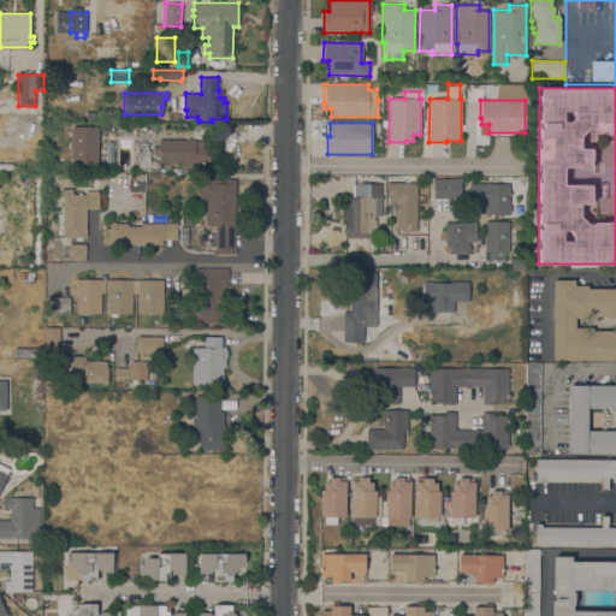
[(71,166),(71,126),(99,126),(98,166),(71,166)]
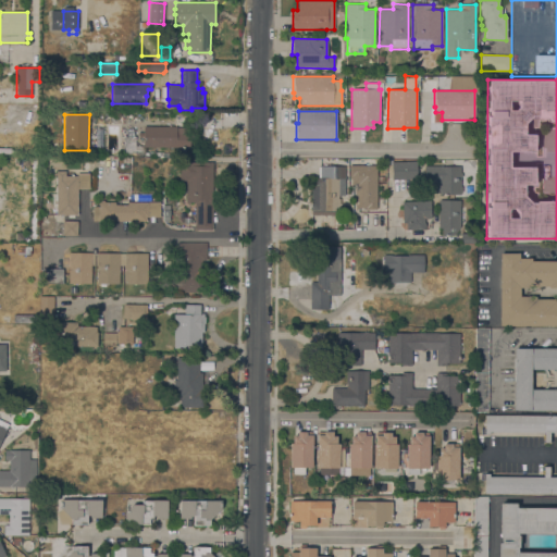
[(144,137),(138,137),(138,133),(143,133),(143,126),(176,126),(176,127),(190,127),(189,147),(143,147),(144,137)]
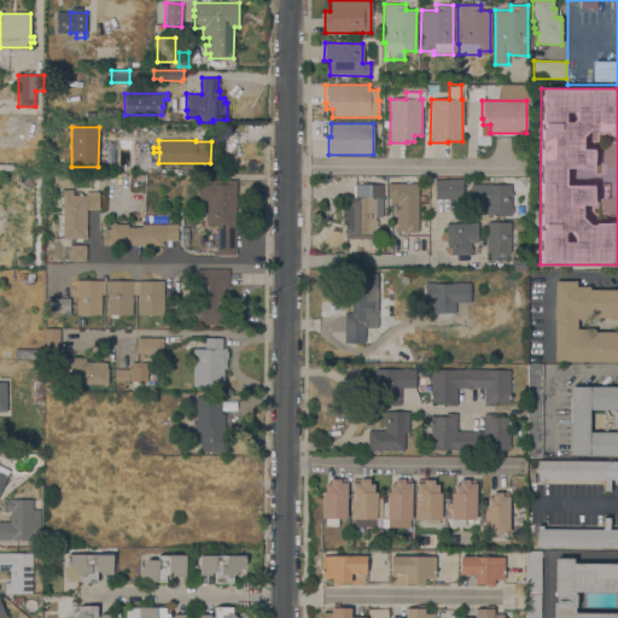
[(150,170),(138,170),(138,151),(150,151),(150,170)]
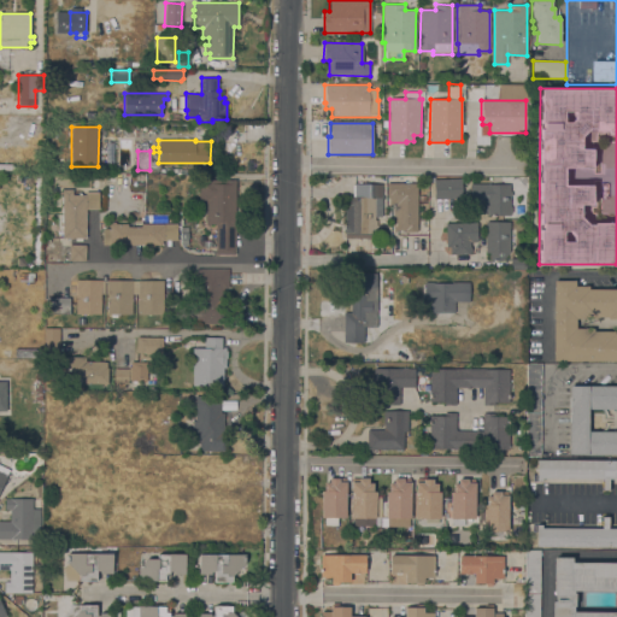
[(462,198),(435,199),(434,180),(462,178),(462,198)]
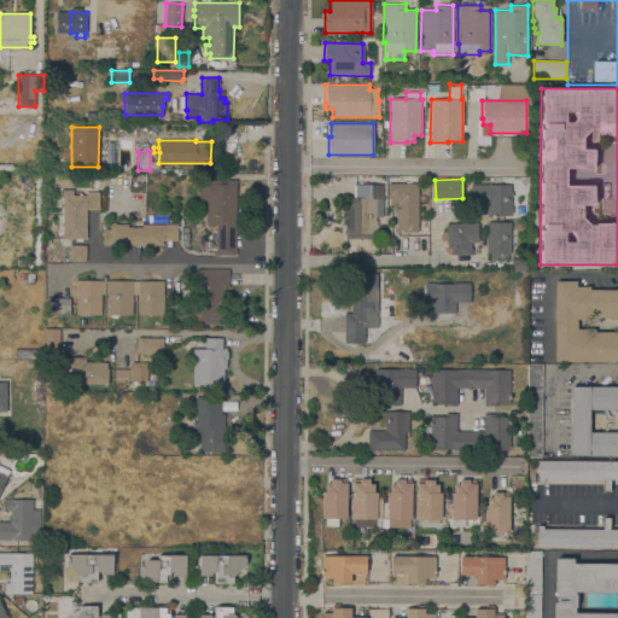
[(235,255),(216,255),(216,225),(207,225),(207,202),(199,202),(199,180),(237,180),(235,255)]
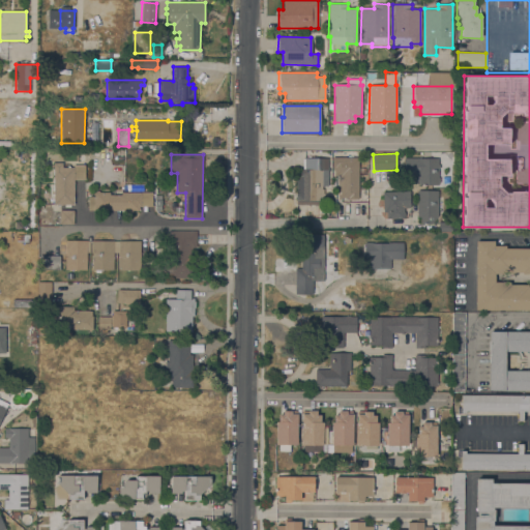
[(328,186),(322,185),(322,189),(323,189),(323,195),(322,195),(322,197),(320,197),(320,198),(319,198),(319,205),(296,205),(296,182),(297,182),(297,172),(300,172),(300,169),(304,169),(304,157),(328,158),(328,186)]
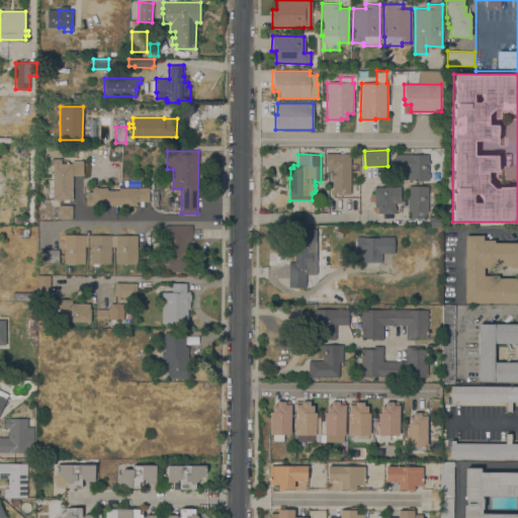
[(350,195),(337,195),(337,193),(332,192),(332,171),(327,171),(327,167),(325,166),(325,154),(350,154),(350,195)]
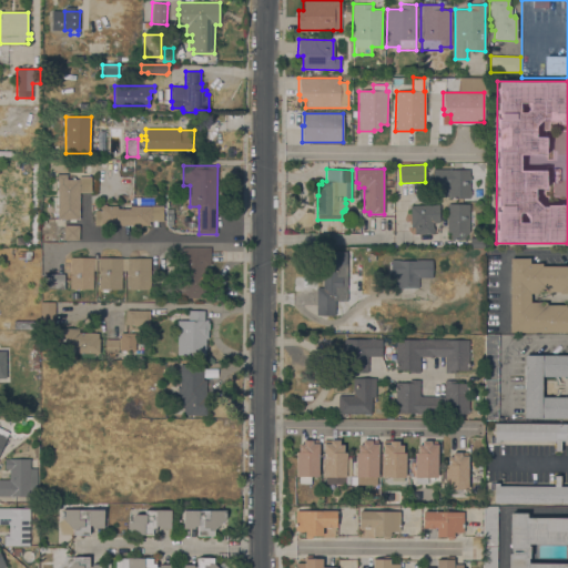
[(448,198),(448,184),(433,184),(433,169),(470,170),(469,176),(472,176),(472,181),(469,181),(469,190),(472,190),(472,196),(469,196),(469,199),(448,198)]
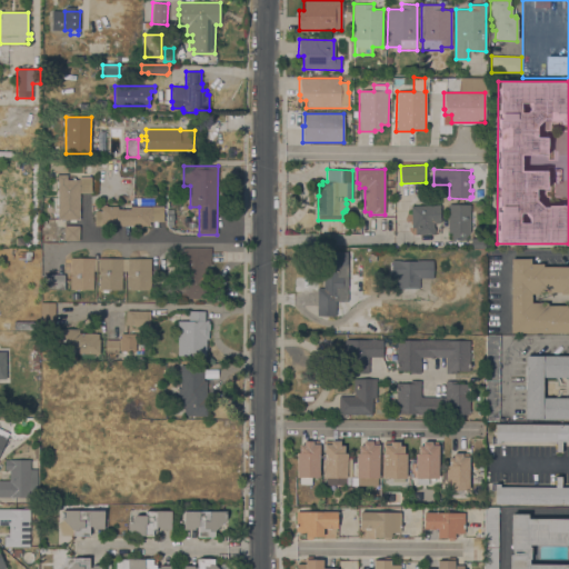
[(58,220),(58,175),(67,175),(67,179),(78,179),(78,177),(91,177),(91,192),(79,192),(79,220),(58,220)]
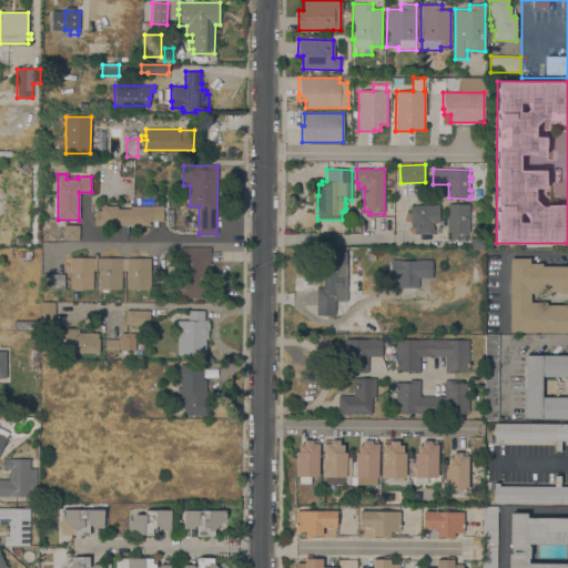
[(414,234),(414,227),(411,227),(409,205),(438,204),(439,222),(432,223),(433,227),(434,227),(434,232),(433,232),(433,234),(414,234)]
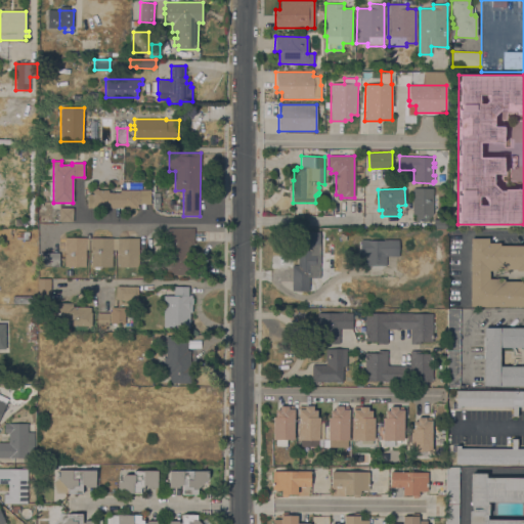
[(426,221),(416,221),(416,218),(412,218),(412,188),(433,188),(433,214),(426,221)]
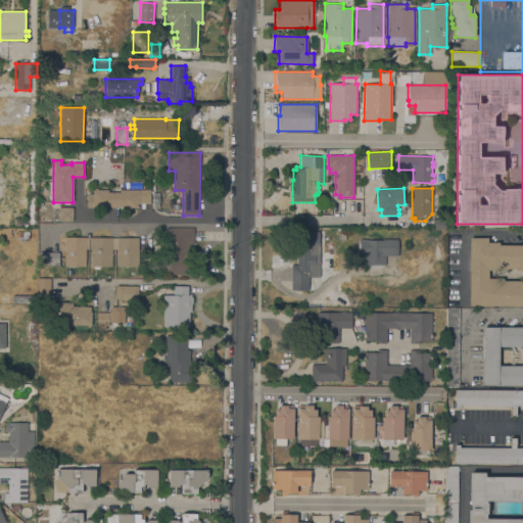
[(150,203),(137,203),(137,207),(87,207),(87,193),(93,194),(93,189),(108,189),(108,192),(120,192),(120,189),(150,189),(150,203)]
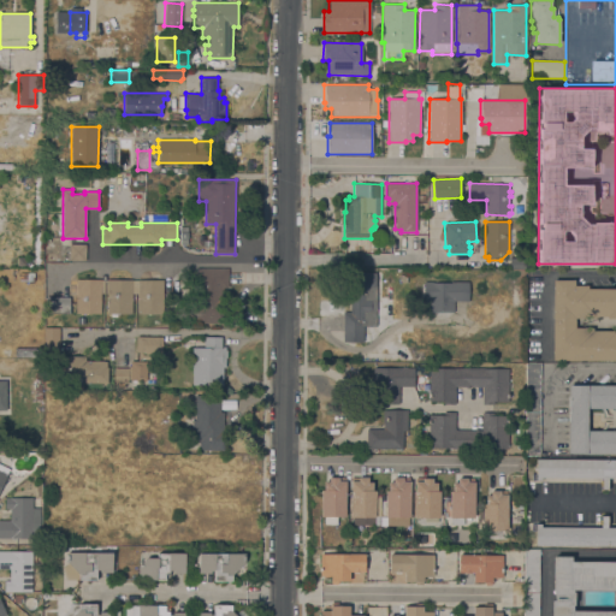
[(69,260),(70,243),(86,244),(86,260),(69,260)]
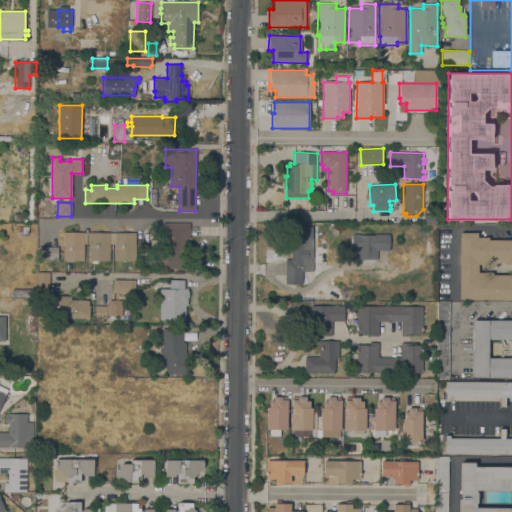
[(423,214),(436,214),(436,223),(423,223),(423,214)]
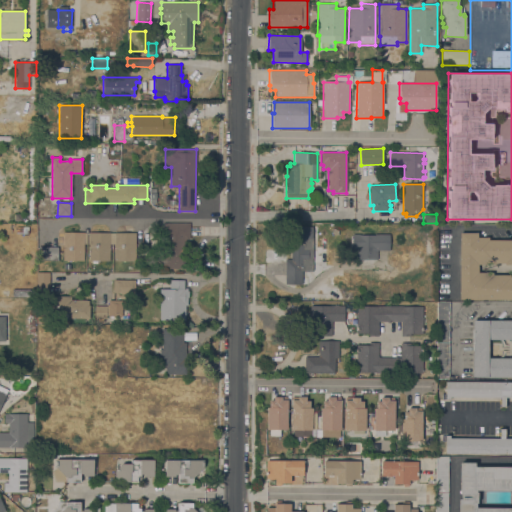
[(189,239),(186,239),(186,246),(189,246),(189,269),(162,269),(162,223),(189,223),(189,239)]
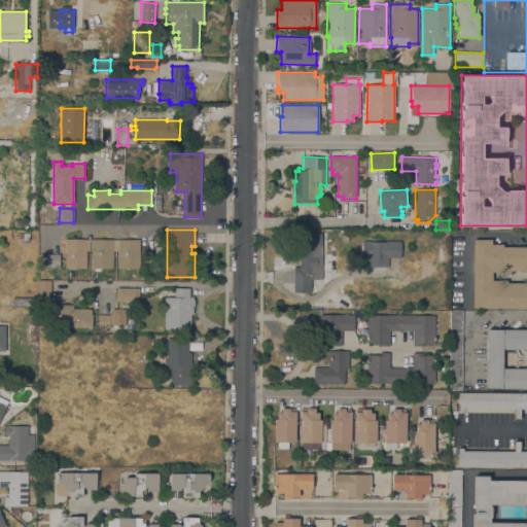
[(311,279),(311,292),(293,292),(293,270),(296,271),(297,243),(299,243),(299,232),(308,232),(308,234),(321,234),(321,245),(322,245),(322,279),(311,279)]
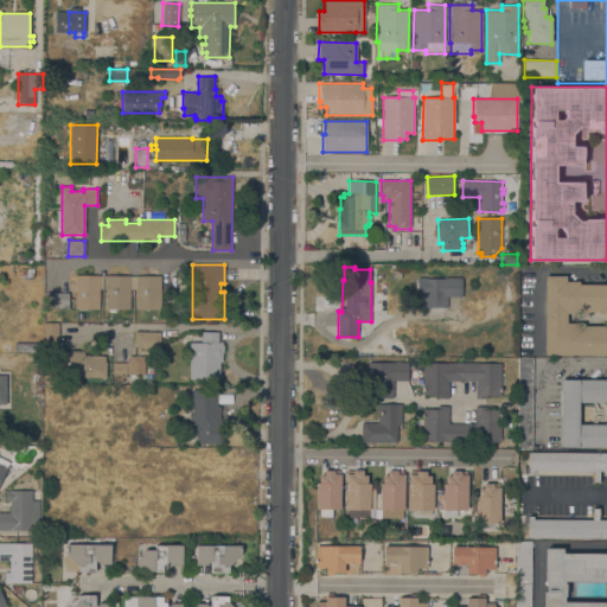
[(160,276),(160,310),(136,310),(136,289),(131,289),(131,310),(106,308),(106,288),(100,288),(100,310),(75,308),(75,275),(160,276)]
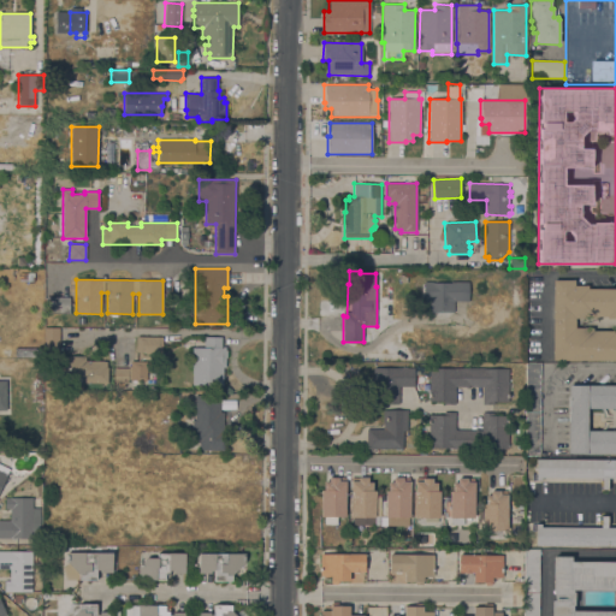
[(615,360),(552,360),(554,279),(574,279),(574,285),(587,285),(587,289),(615,289),(615,360)]
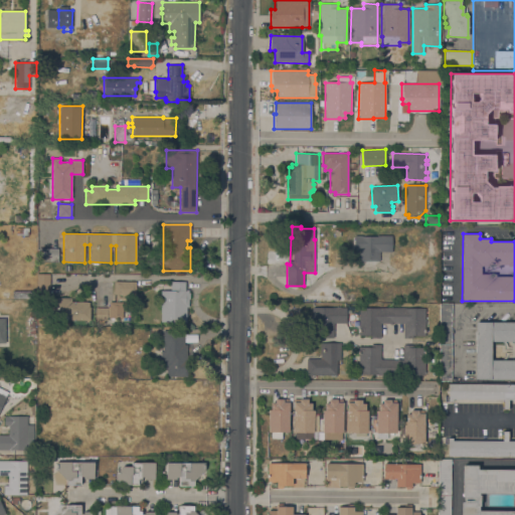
[(391,251),(379,251),(379,261),(358,261),(358,250),(354,250),(354,235),(391,235),(391,251)]
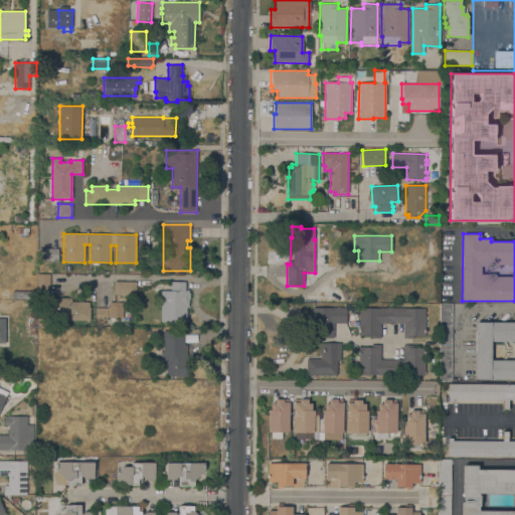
[(57,263),(38,263),(38,247),(58,248),(57,263)]
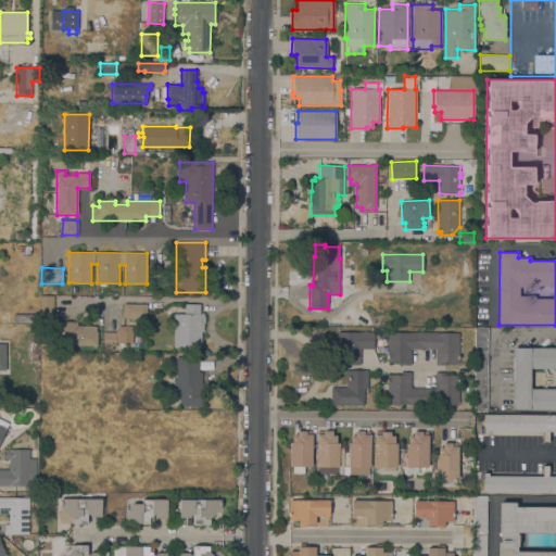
[(53,297),(53,318),(39,318),(40,297),(53,297)]
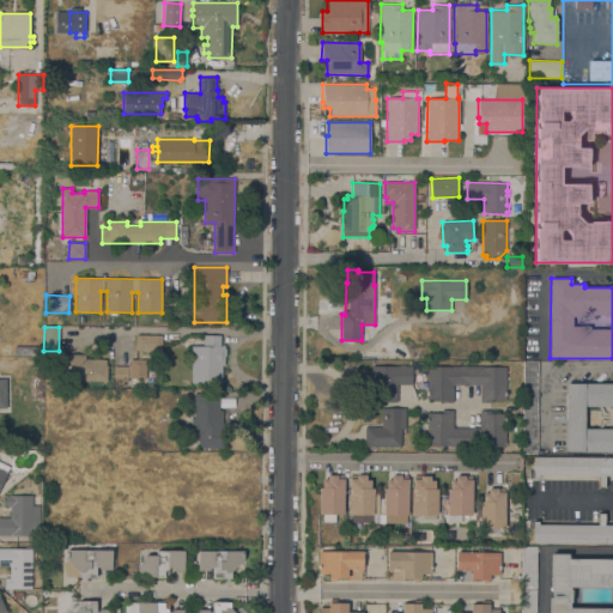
[(162,352),(150,352),(150,351),(135,350),(135,334),(162,335),(162,352)]
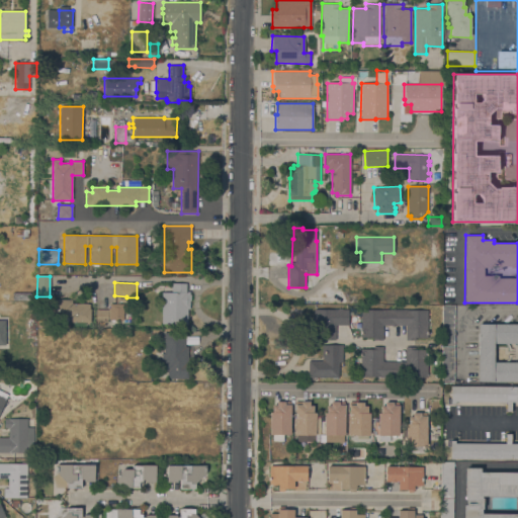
[(172,292),(172,283),(186,283),(186,291),(190,291),(190,294),(191,294),(191,300),(189,300),(189,309),(187,309),(187,324),(162,324),(162,292),(172,292)]
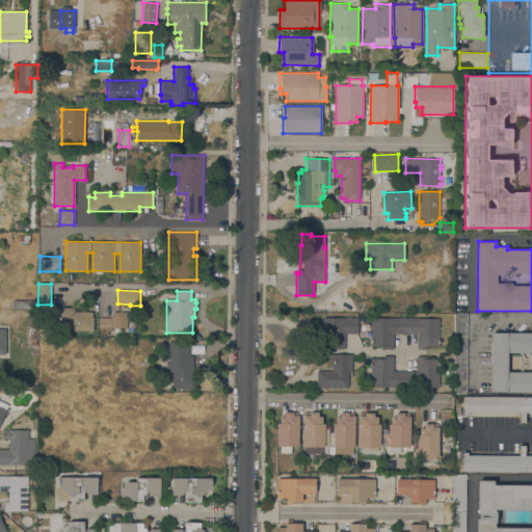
[(12,300),(31,300),(31,309),(12,309),(12,300)]
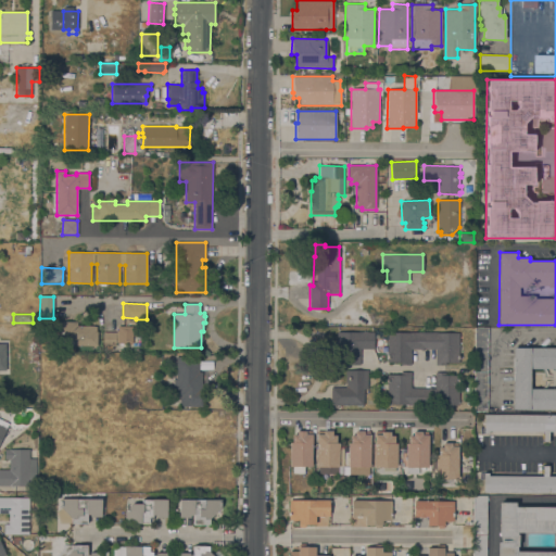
[(75,345),(75,343),(72,343),(72,339),(55,339),(55,321),(77,321),(77,326),(97,326),(97,331),(98,331),(98,345),(75,345)]
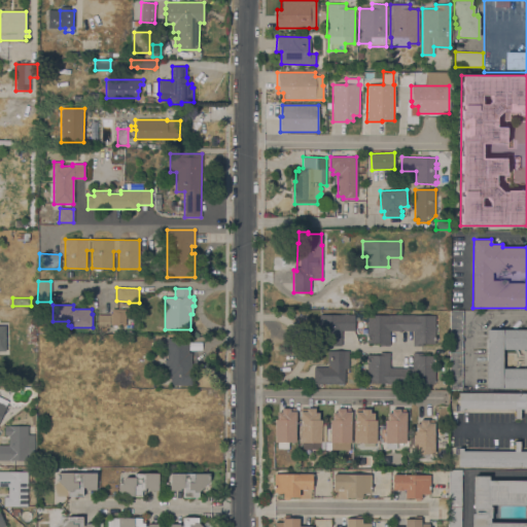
[(125,325),(109,325),(109,328),(97,327),(97,314),(110,315),(110,314),(111,314),(111,309),(126,309),(125,325)]
